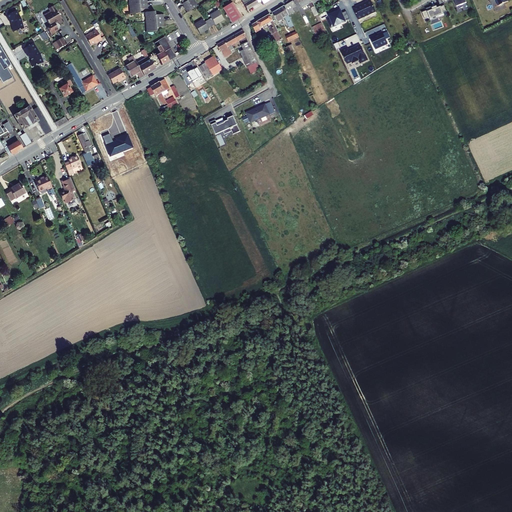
[(127,0),(128,13),(138,12),(138,9),(144,9),(143,0),(127,0)]
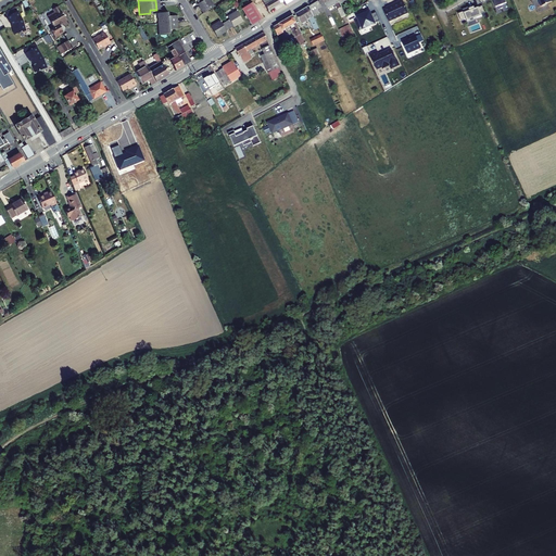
[(194,0),(203,13),(214,8),(209,0),(194,0)]
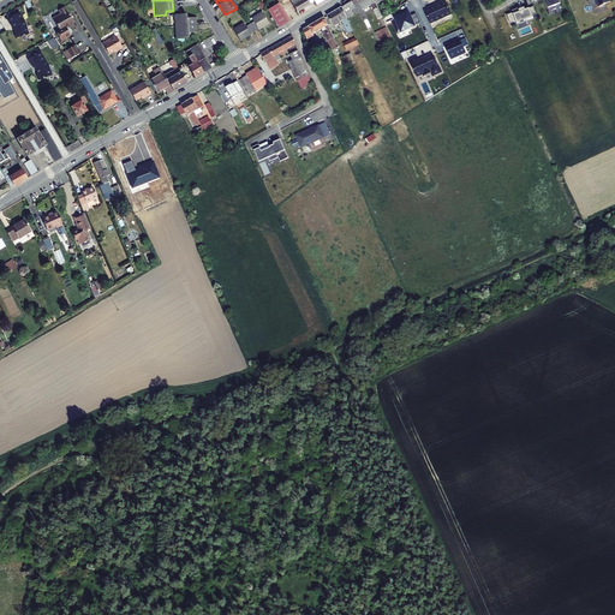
[(286,0),(294,13),(311,4),(312,6),(323,0),(286,0)]
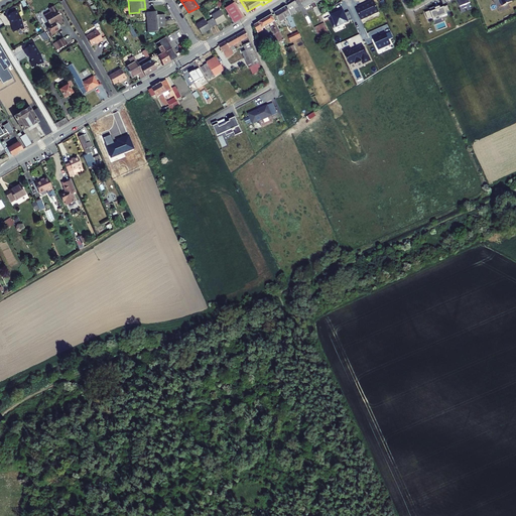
[(300,0),(306,8),(312,5),(318,17),(323,15),(314,0),(300,0)]
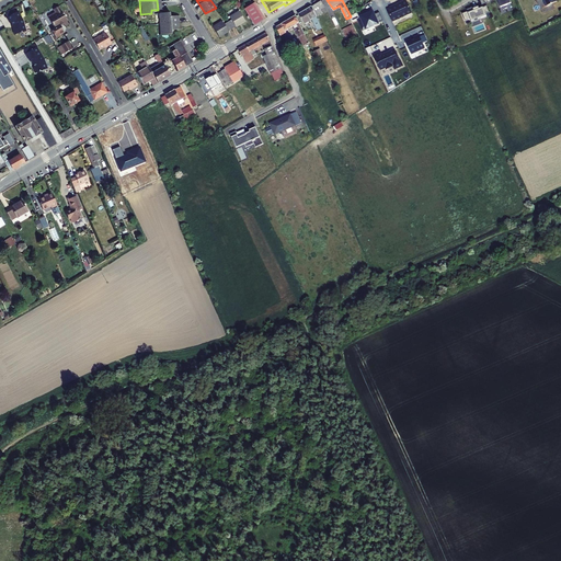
[(411,13),(405,0),(388,8),(393,21),(411,13)]
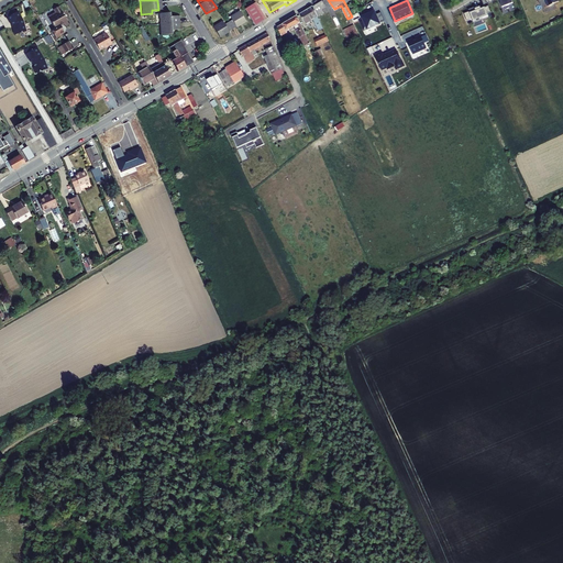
[(316,7),(318,11),(327,6),(324,1),(316,7)]
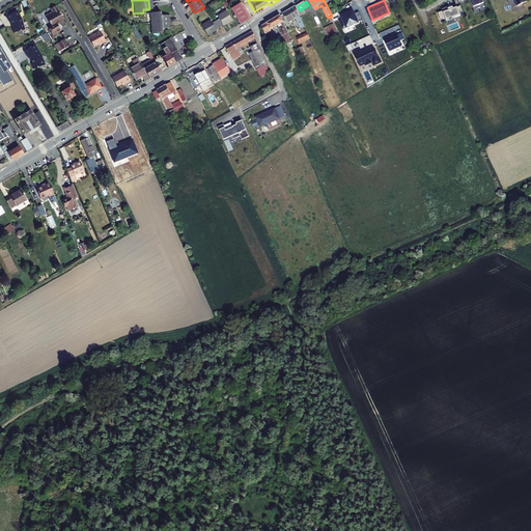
[(236,4),(229,9),(239,25),(246,20),(236,4)]
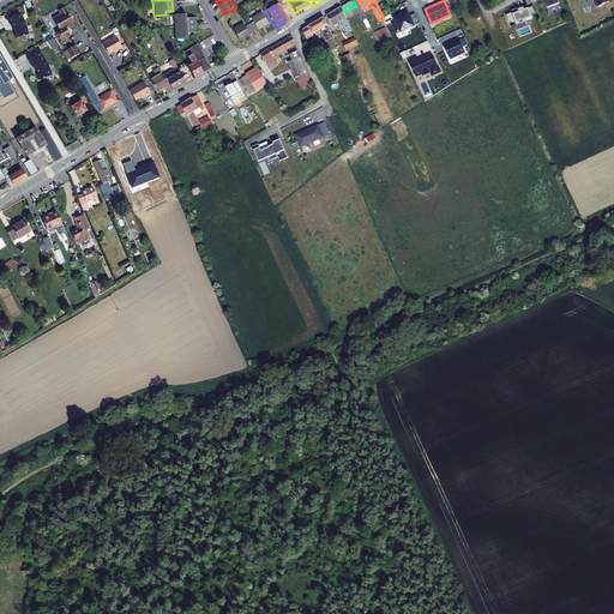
[(71,26),(61,7),(55,10),(58,13),(49,18),(56,31),(52,32),(56,42),(61,40),(60,38),(66,35),(62,28),(65,26),(67,29),(71,26)]
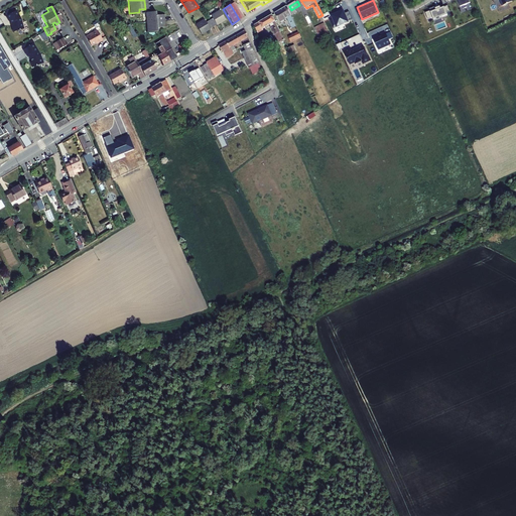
[(289,6),(278,12),(283,21),(294,15),(291,10),(289,6)]
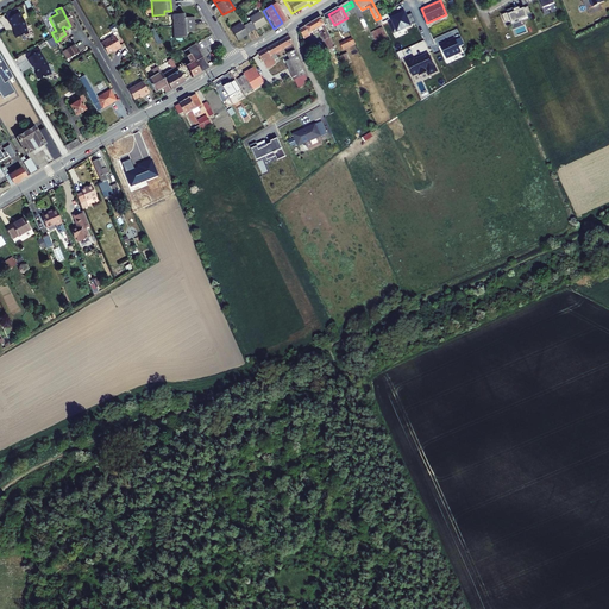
[(527,17),(523,10),(519,12),(514,14),(513,12),(513,11),(506,14),(507,16),(502,18),(504,26),(510,23),(512,26),(528,19),(527,17)]
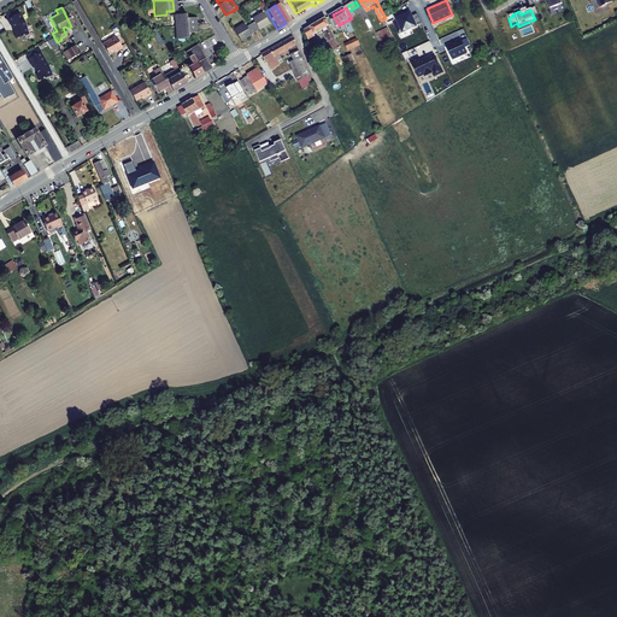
[(21,12),(9,19),(13,27),(13,25),(15,27),(19,39),(31,34),(27,22),(21,12)]
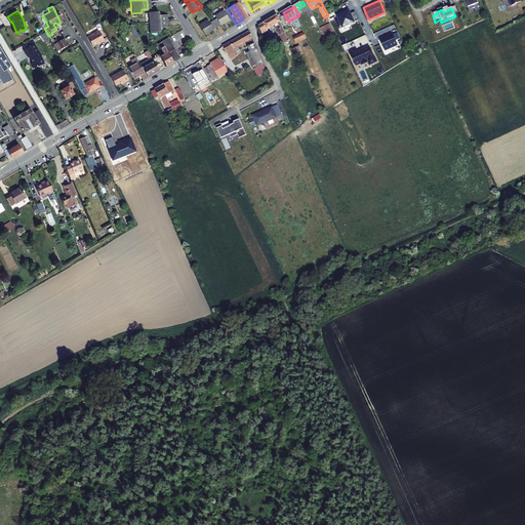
[(157,12),(148,12),(148,32),(158,32),(158,28),(164,27),(164,14),(157,15),(157,12)]
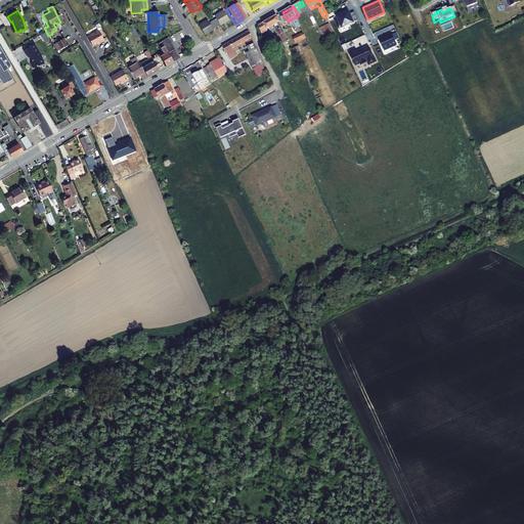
[(203,37),(227,23),(221,12),(212,17),(214,20),(208,25),(206,20),(197,27),(203,37)]
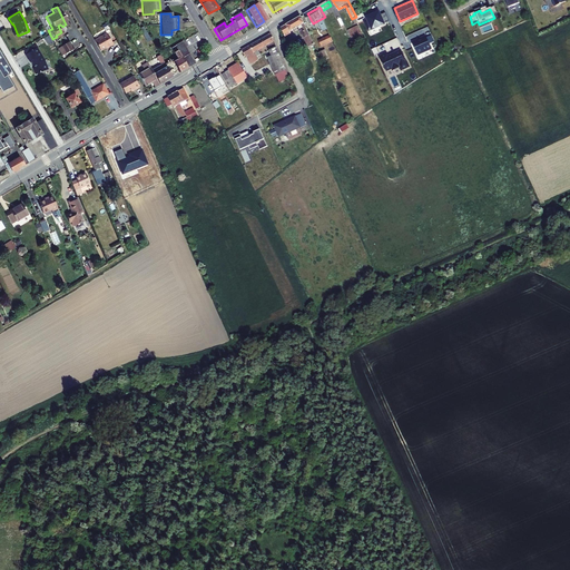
[(287,27),(292,33),(301,29),(311,48),(316,45),(313,37),(312,33),(304,17),(287,27)]
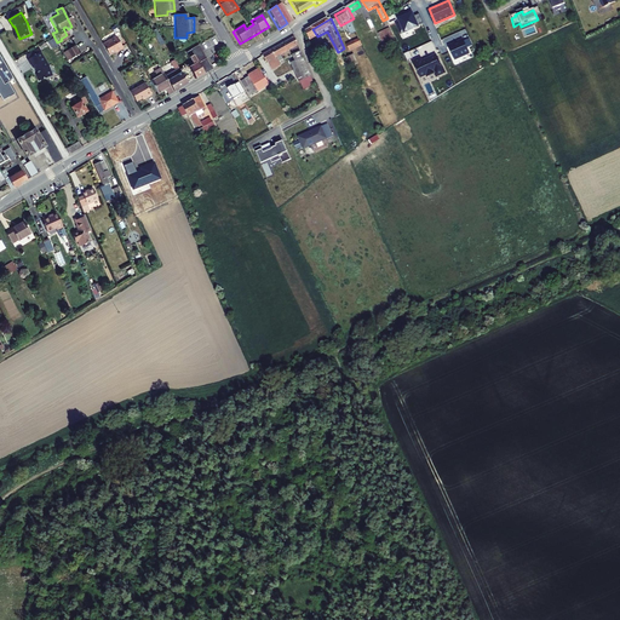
[(390,27),(378,32),(383,42),(395,38),(390,27)]
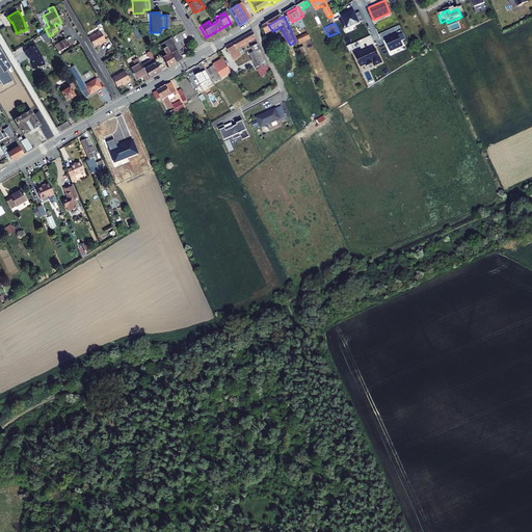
[(268,25),(263,27),(267,34),(272,31),(268,25)]
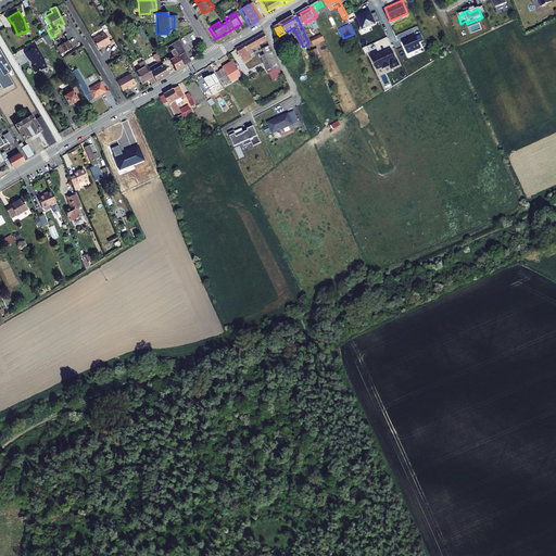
[(92,39),(98,49),(106,45),(106,46),(111,43),(104,33),(92,39)]
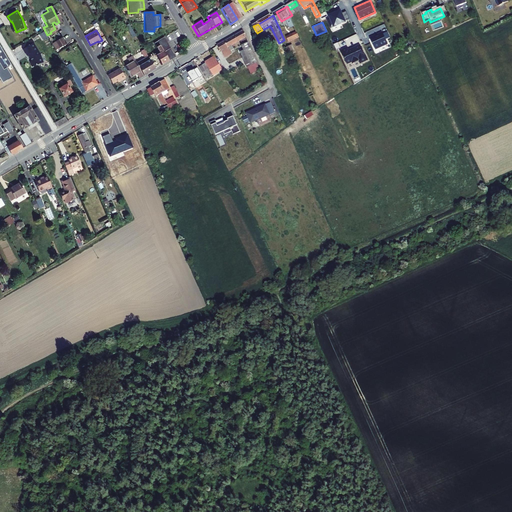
[(290,34),(292,39),(303,34),(301,30),(290,34)]
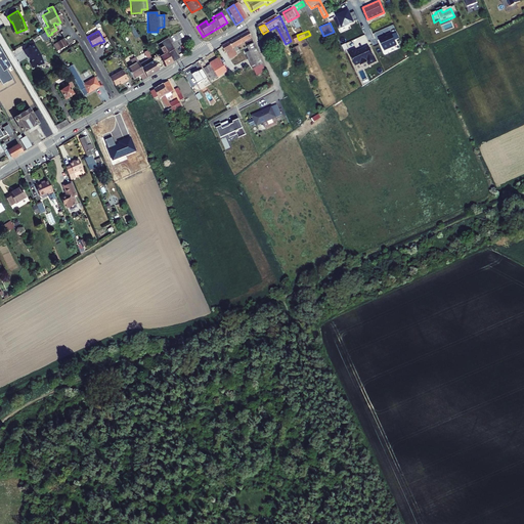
[(250,33),(224,48),(230,62),(238,56),(235,52),(239,49),(238,48),(249,42),(252,47),(249,48),(251,53),(248,54),(254,70),(263,64),(250,33)]
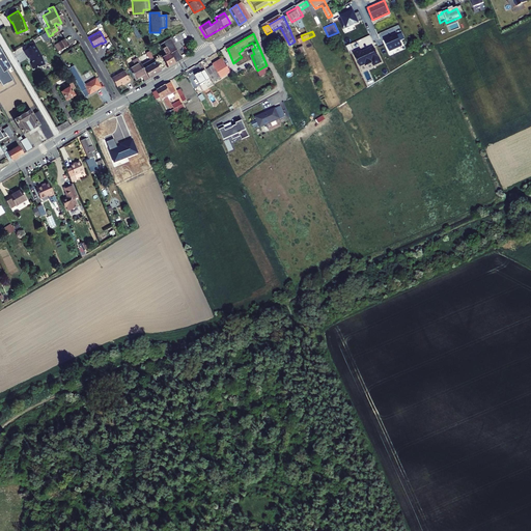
[(178,49),(171,37),(165,42),(171,53),(178,49)]
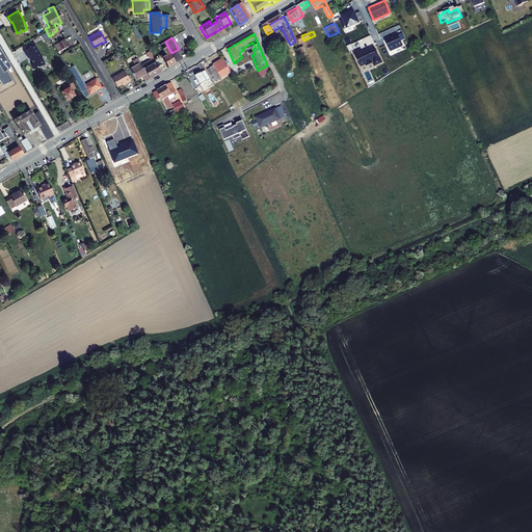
[(65,46),(61,38),(52,45),(55,52),(65,46)]
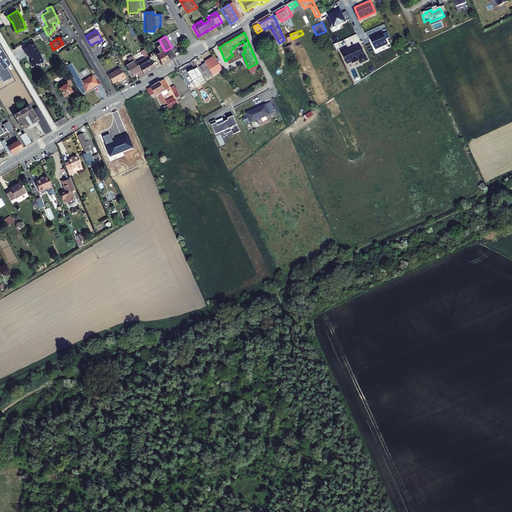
[(267,37),(261,40),(267,49),(272,46),(267,37)]
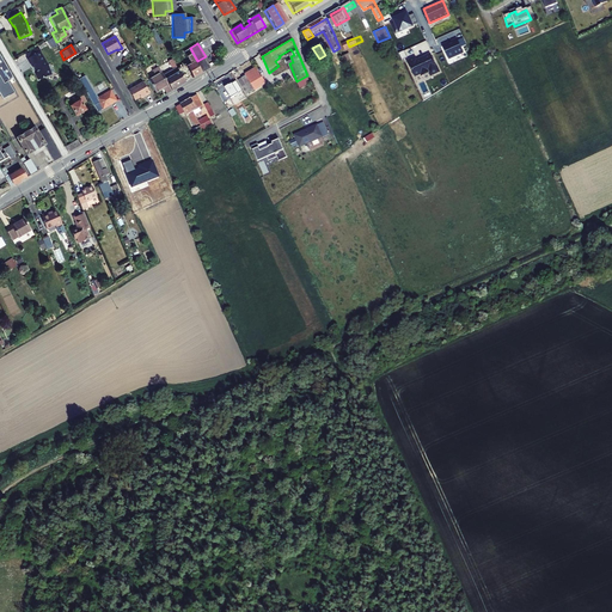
[(204,71),(197,61),(190,48),(185,50),(191,61),(187,63),(195,77),(204,71)]
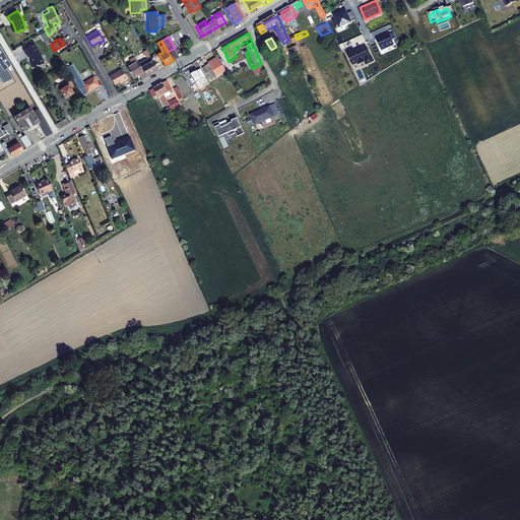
[(35,43),(24,49),(27,55),(29,55),(31,58),(34,61),(31,62),(35,67),(45,62),(41,54),(35,43)]
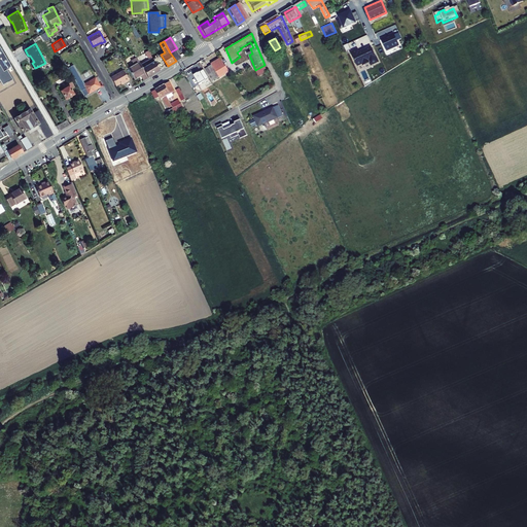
[(299,46),(302,55),(308,51),(305,44),(299,46)]
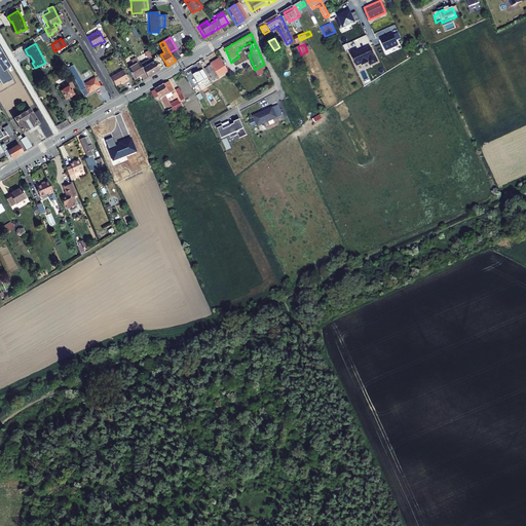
[(377,58),(371,44),(351,52),(358,65),(377,58)]
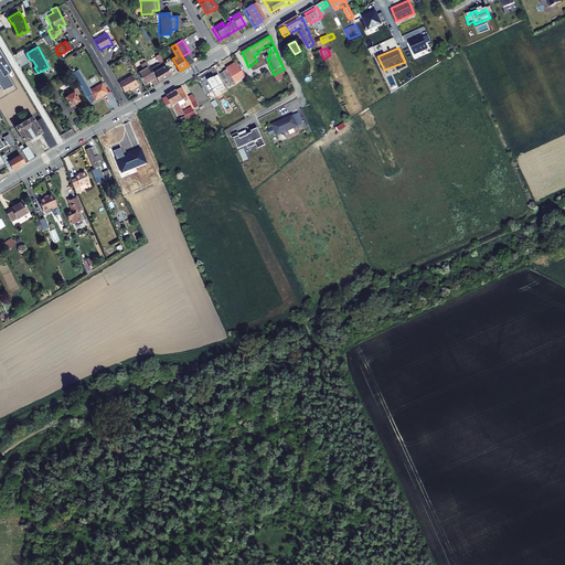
[(190,52),(182,56),(189,65),(195,62),(190,52)]
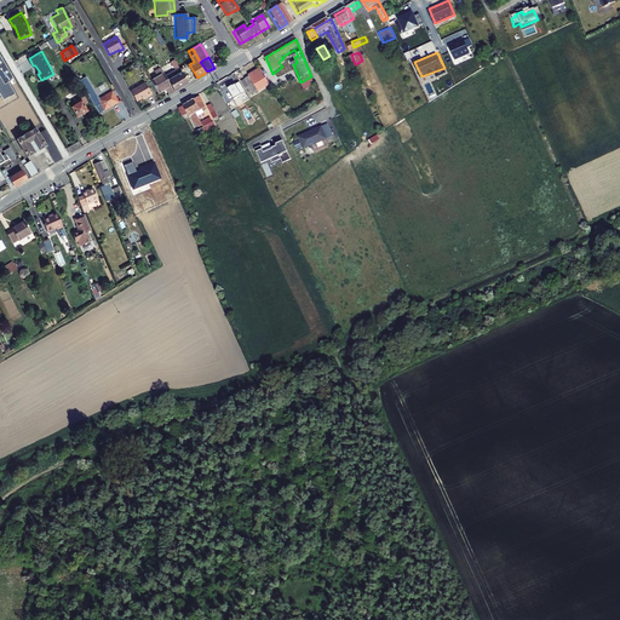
[(197,78),(189,64),(182,69),(182,70),(189,82),(193,80),(197,78)]
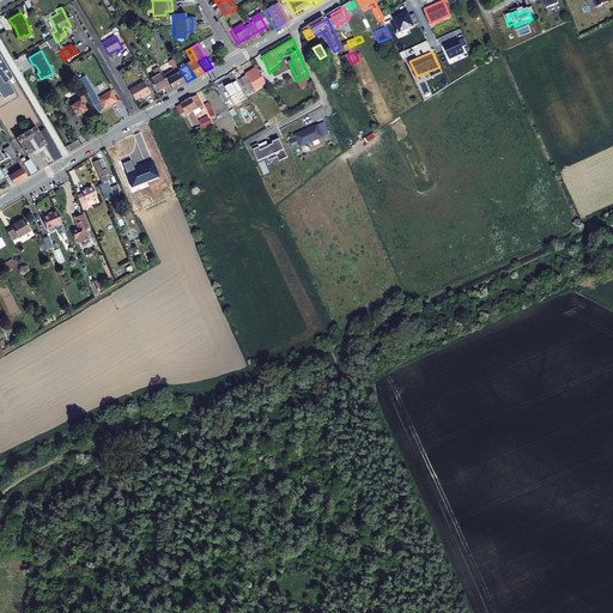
[(168,93),(173,90),(167,78),(161,68),(153,72),(156,77),(150,80),(157,93),(165,89),(168,93)]
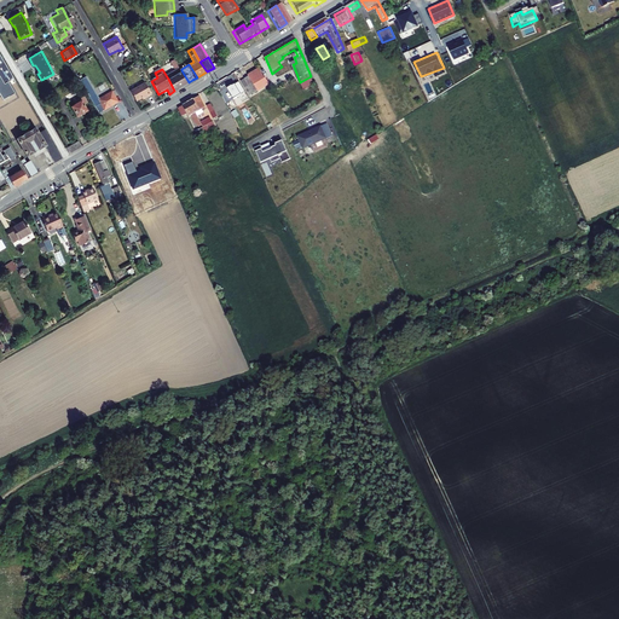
[(174,91),(189,82),(181,70),(168,79),(174,91)]
